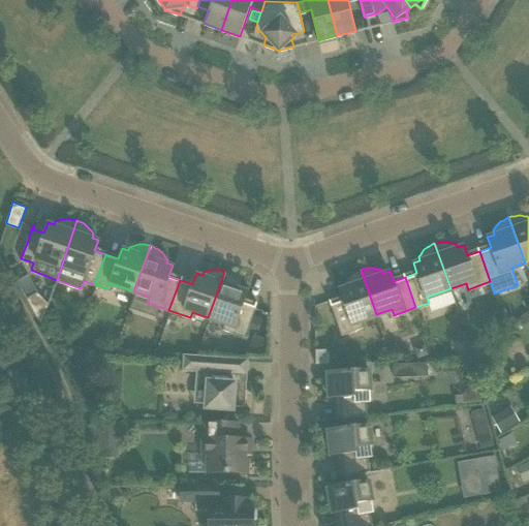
[(376,314),(361,270),(358,271),(354,272),(352,274),(350,276),(348,278),(346,280),(344,283),(346,286),(339,288),(343,300),(332,303),(330,299),(329,299),(341,334),(363,327),(361,320),(376,314)]
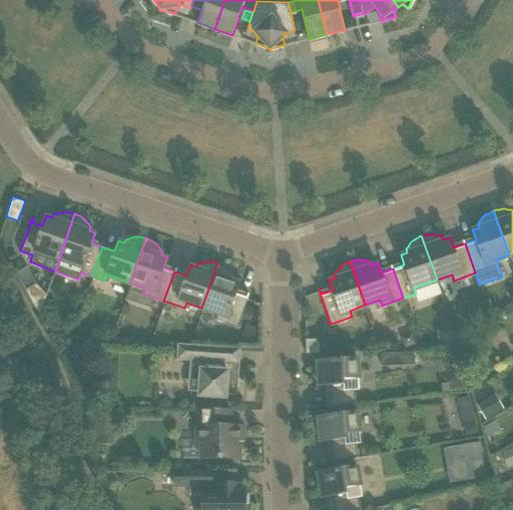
[(214,318),(237,326),(241,316),(245,305),(249,292),(248,292),(246,296),(235,293),(239,282),(232,280),(234,277),(232,274),(231,272),(229,270),(227,268),(225,267),(222,265),(220,264),(217,263),(214,273),(201,308),(216,313),(214,318)]
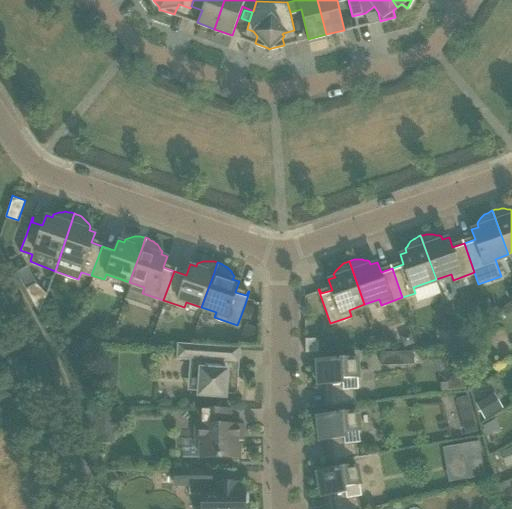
[(511,302),(501,311),(509,321),(511,319),(511,302)]
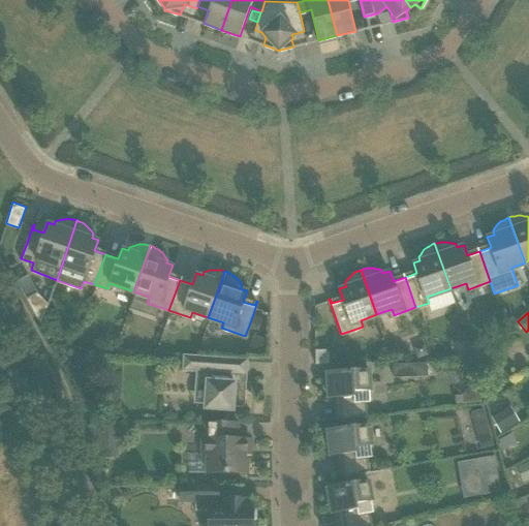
[(253,314),(249,326),(258,328),(262,316),(253,314)]
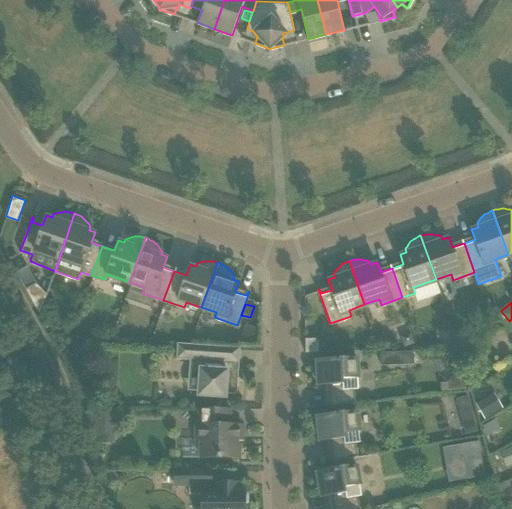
[(470,313),(478,323),(487,317),(479,307),(470,313)]
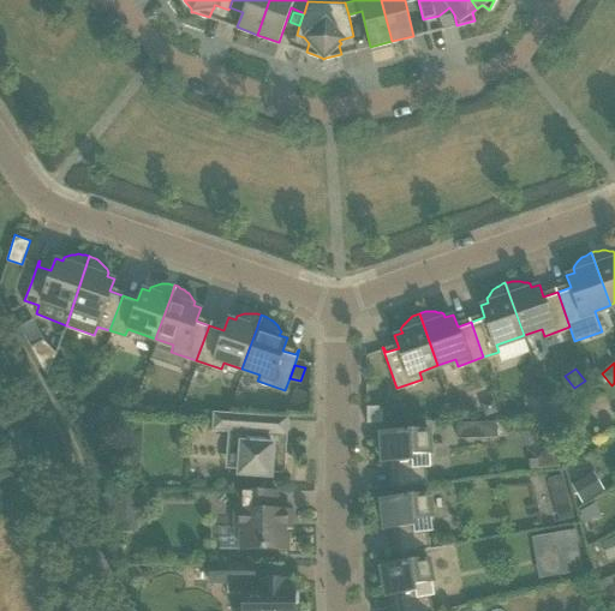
[(481,401),(485,414),(500,408),(494,395),(481,401)]
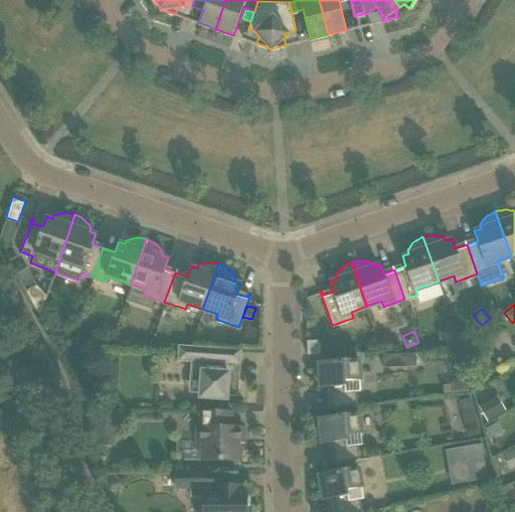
[(307,352),(321,352),(320,343),(317,339),(307,339),(307,352)]
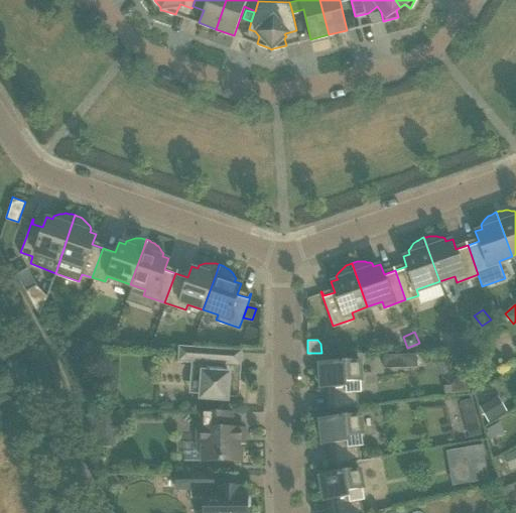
[(241,365),(242,349),(242,348),(178,344),(176,360),(190,361),(189,374),(201,375),(200,397),(228,399),(228,394),(239,395),(240,377),(234,376),(235,364),(241,365)]
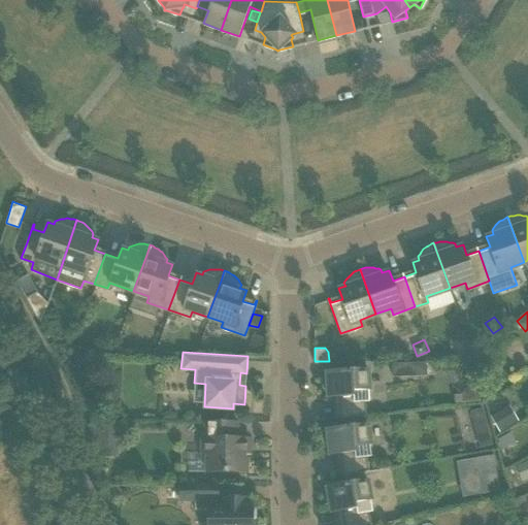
[(426,361),(392,362),(393,374),(427,373),(426,361)]
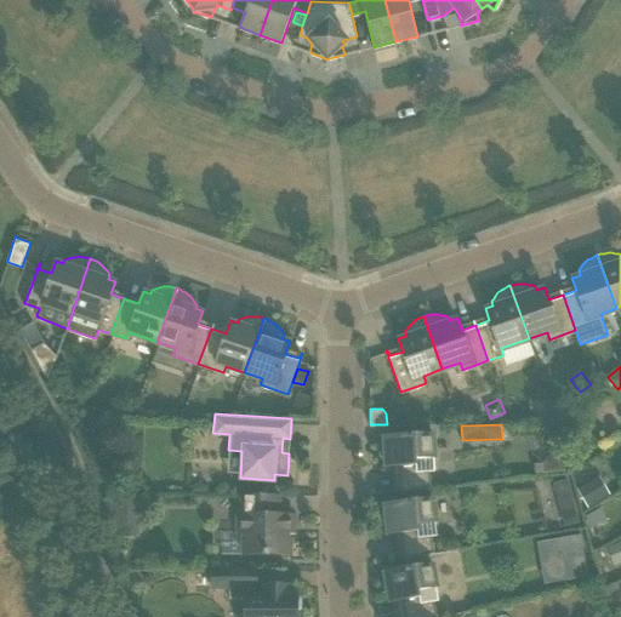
[(386,436),(387,464),(399,464),(400,491),(431,487),(429,470),(436,470),(433,434),(386,436)]
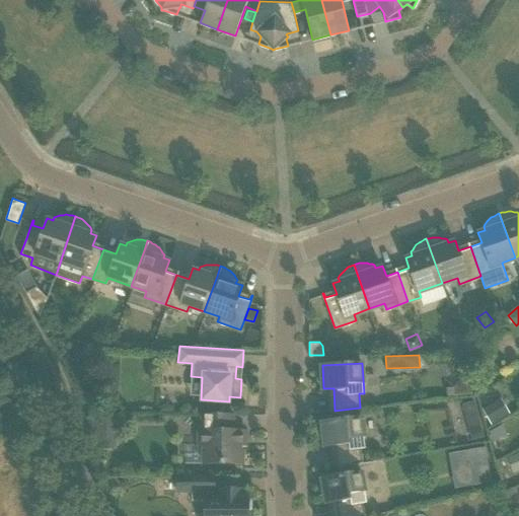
[(474,399),(462,402),(471,438),(484,435),(474,399)]
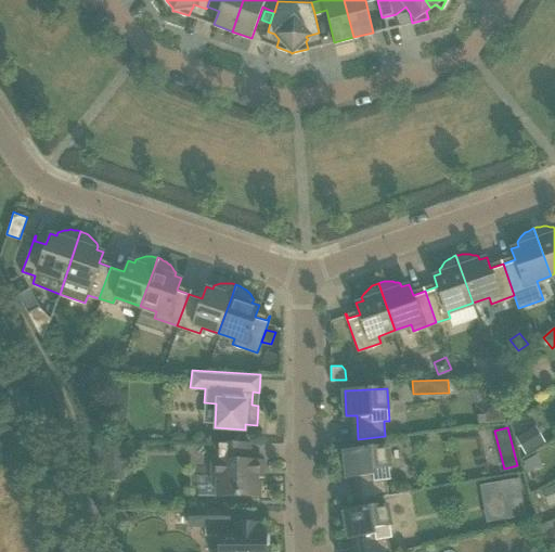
[(525,453),(539,446),(538,444),(529,428),(515,436),(525,453)]
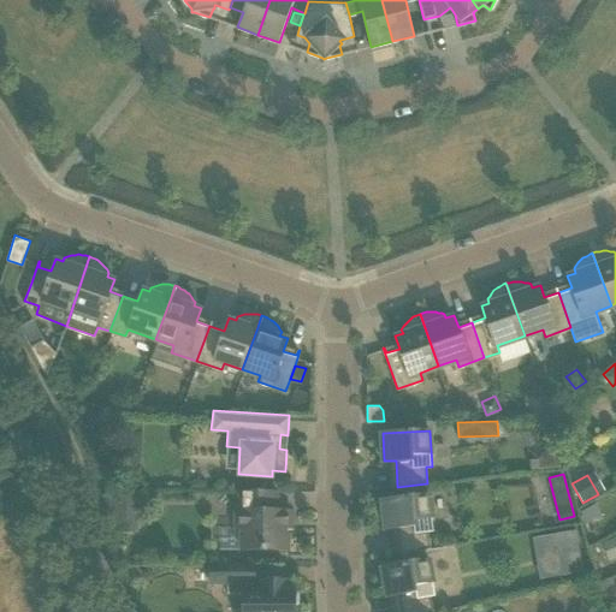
[(277,509),(277,489),(240,488),(240,509),(235,509),(235,526),(241,526),(241,547),(285,548),(285,526),(291,526),(291,510),(277,509)]
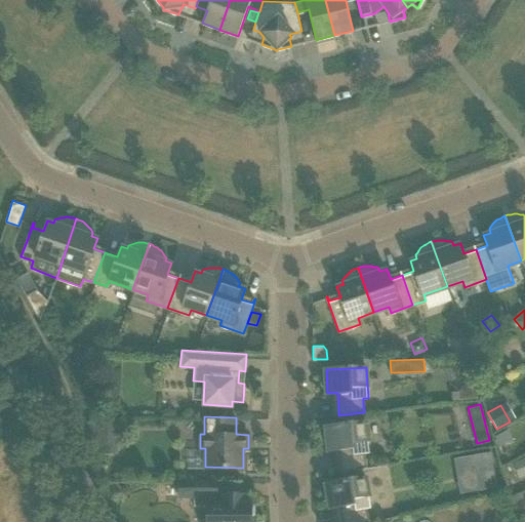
[(366,422),(326,426),(328,450),(338,449),(341,471),(367,467),(365,453),(370,452),(366,422)]
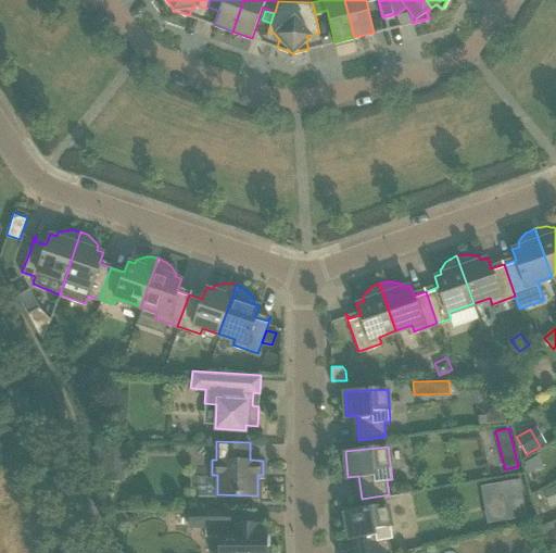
[(538,453),(523,461),(529,470),(543,463),(538,453)]
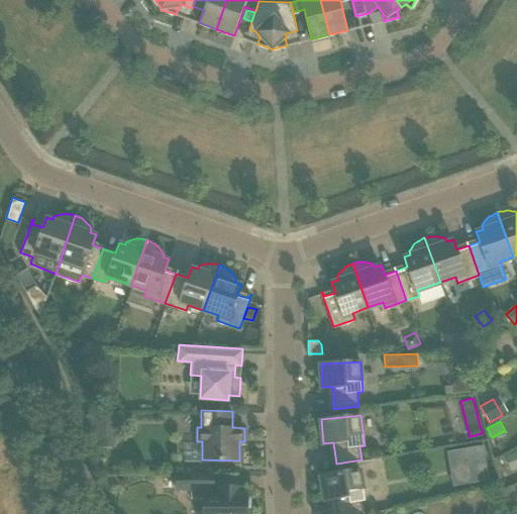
[(483,444),(453,448),(456,466),(486,460),(483,444)]
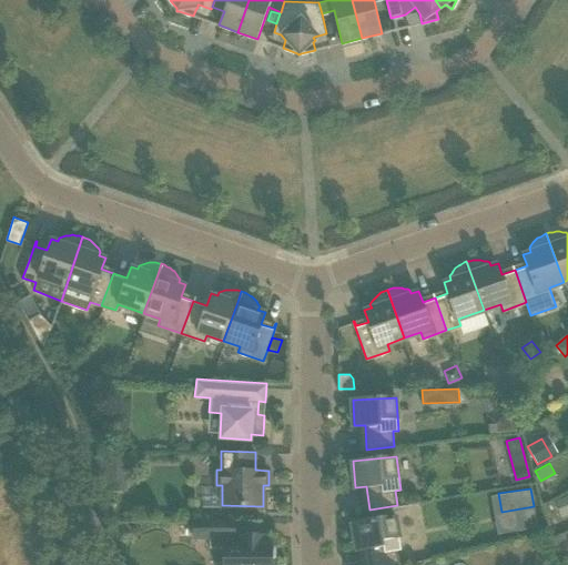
[(567,512),(567,494),(555,501),(561,515),(567,512)]
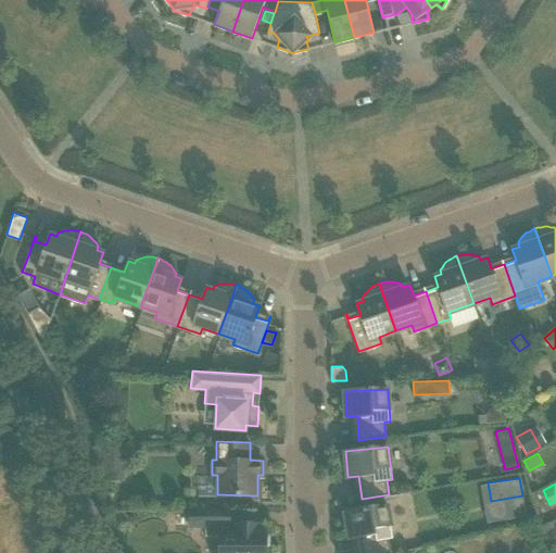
[(388,505),(345,513),(350,538),(361,536),(363,552),(389,552),(391,552),(389,538),(393,537),(388,505)]
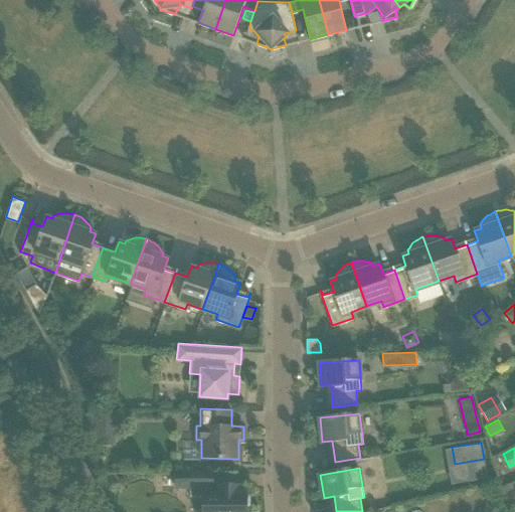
[(245,511),(246,505),(249,504),(249,495),(246,493),(233,493),(233,486),(238,486),(238,485),(219,485),(219,492),(210,492),(210,486),(212,486),(212,471),(175,471),(175,486),(189,486),(189,495),(202,495),(201,511),(245,511)]
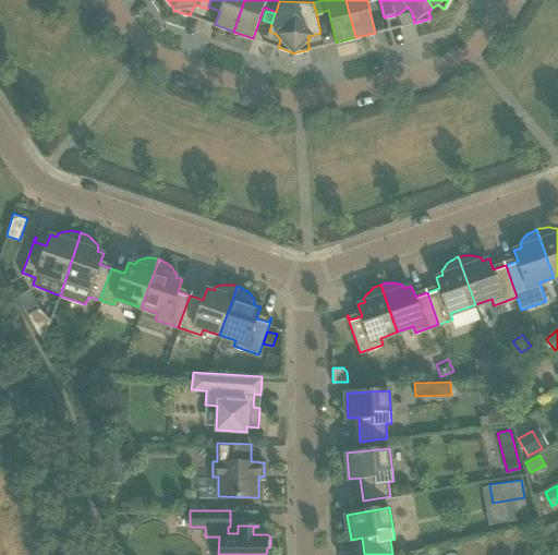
[(545,537),(554,550),(557,546),(557,528),(545,537)]
